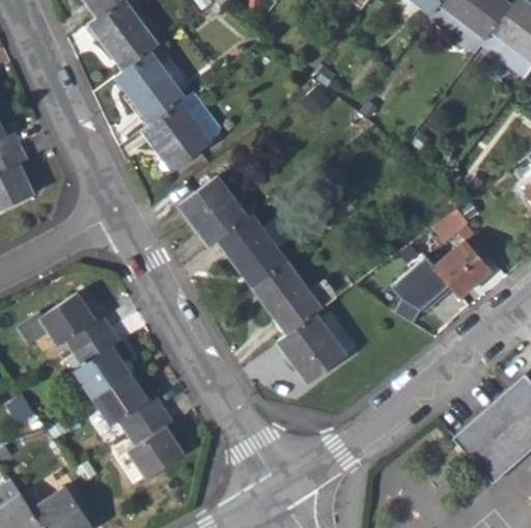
[(82,0),(96,18),(121,0),(82,0)]
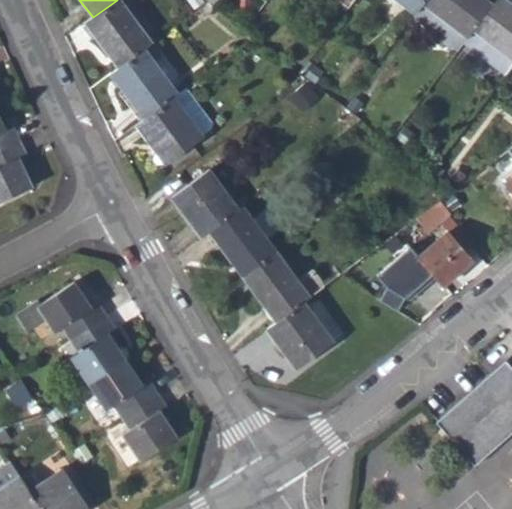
[(83,25),(117,70),(152,44),(118,0),(117,0),(93,17),(83,25)]
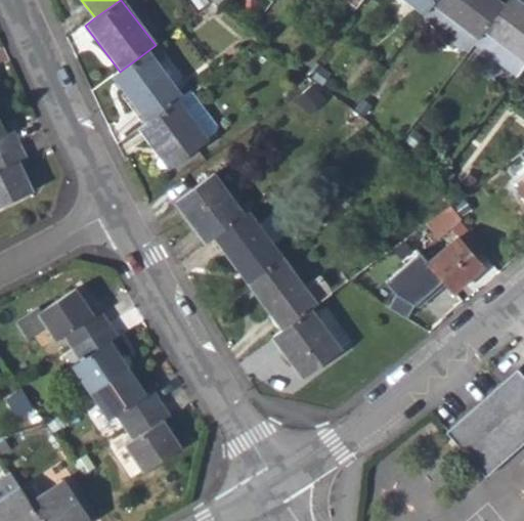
[(229,0),(211,0),(211,1),(213,3),(222,11),(229,0)]
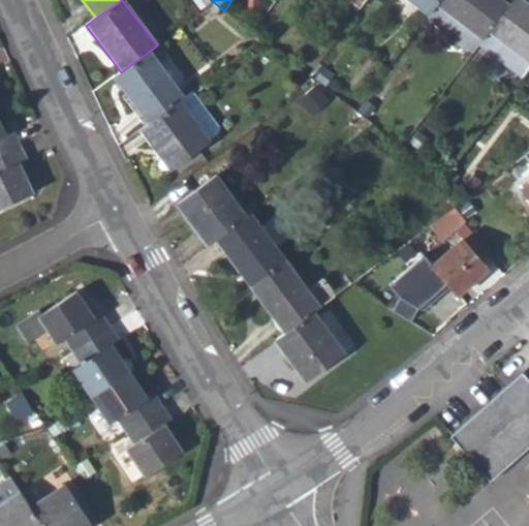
[(408,0),(429,16),(440,0),(408,0)]
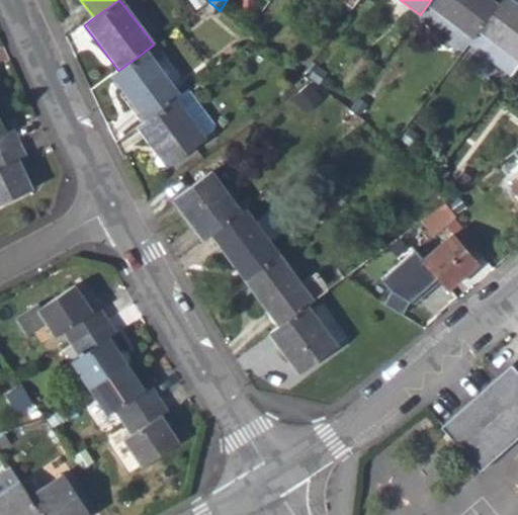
[(416,20),(462,55),(469,46),(499,6),(490,0),(431,0),(420,15),(416,20)]
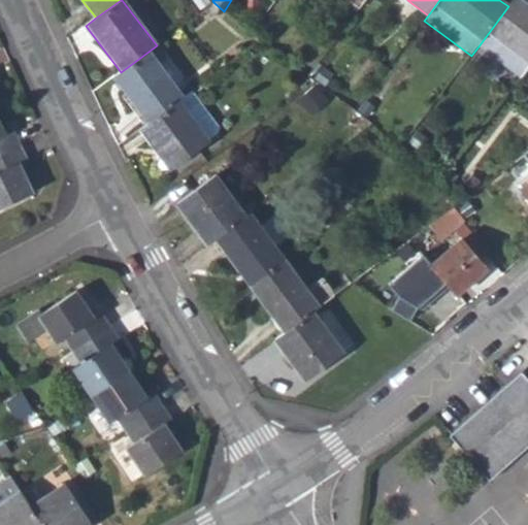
[(504,46),(527,63),(527,5),(521,0),(513,0),(508,6),(479,46),(495,59),(504,46)]
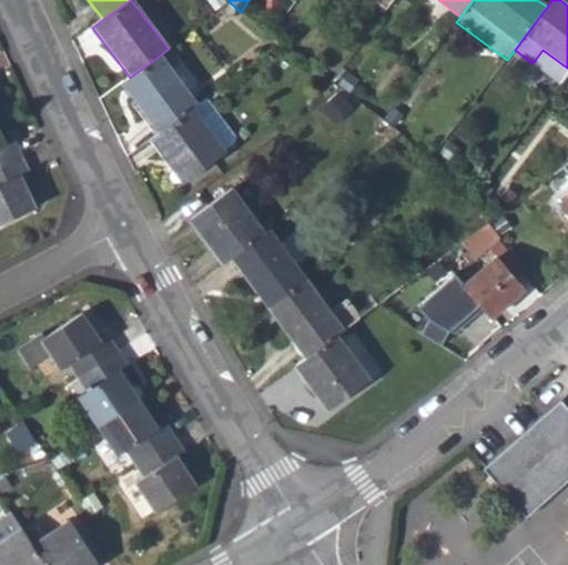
[(122,84),(160,133),(198,106),(174,74),(179,62),(169,49),(130,78),(122,84)]
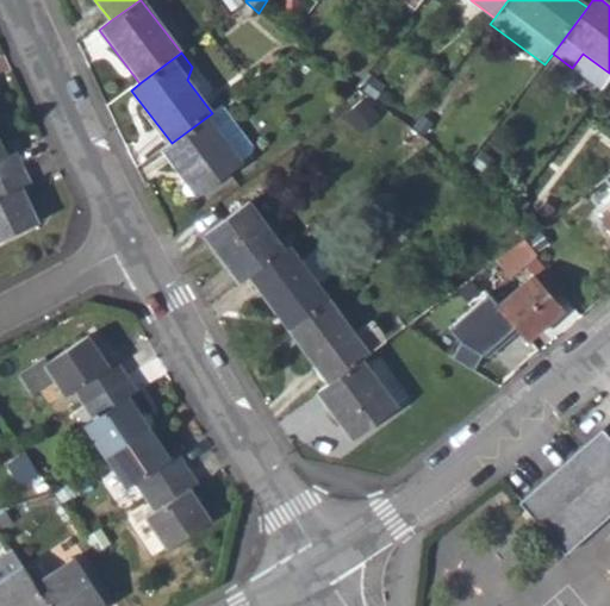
[(572,68),(603,91),(609,81),(609,73),(583,54),(572,68)]
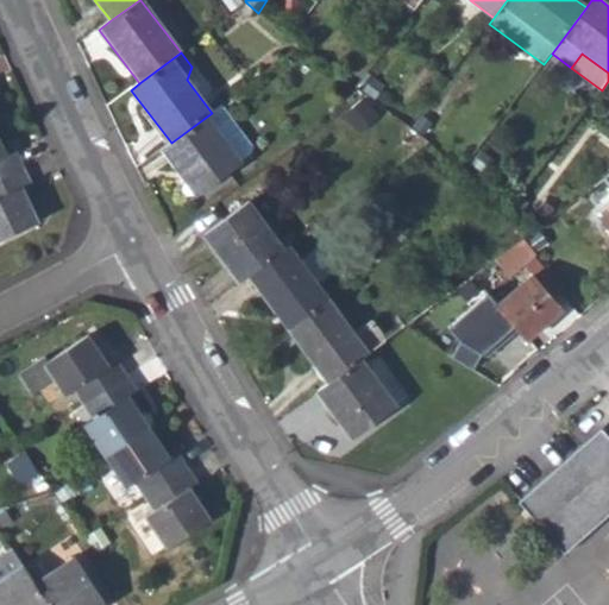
[(230,121),(220,107),(212,113),(171,143),(162,150),(187,182),(196,194),(199,197),(243,164),(240,162),(217,131),(230,121)]
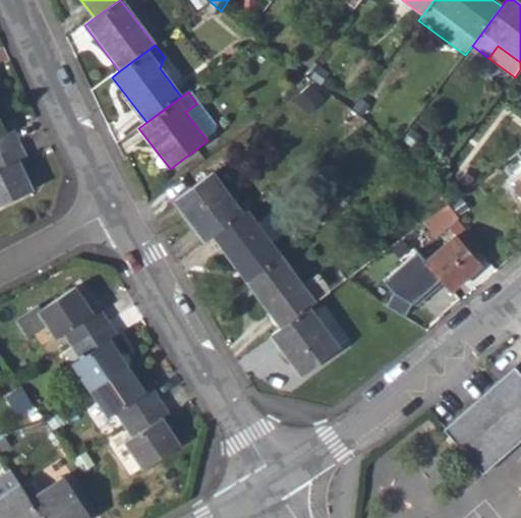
[(185,112),(206,138),(215,131),(216,127),(196,104),(185,112)]
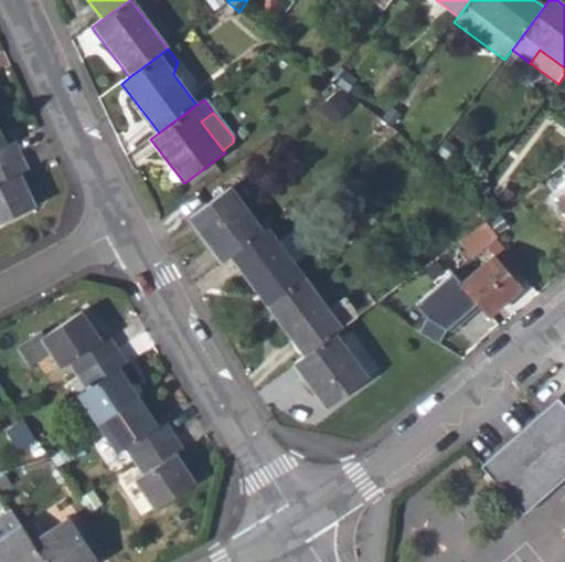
[(0,167),(21,157),(14,142),(6,147),(0,134),(0,167)]
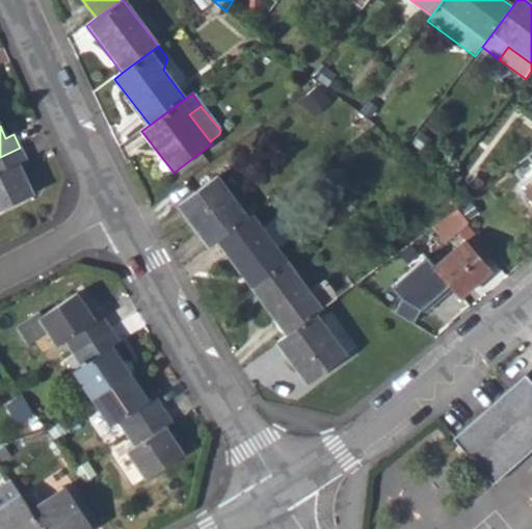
[(27,163),(20,148),(0,157),(0,211),(33,195),(20,166),(27,163)]
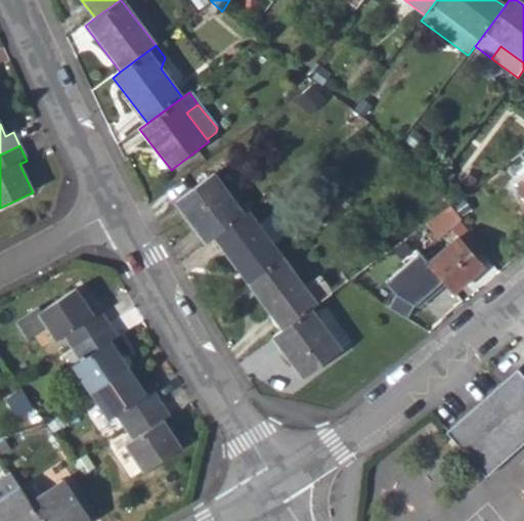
[(159,170),(165,170),(169,167),(161,157),(158,159),(156,164),(159,170)]
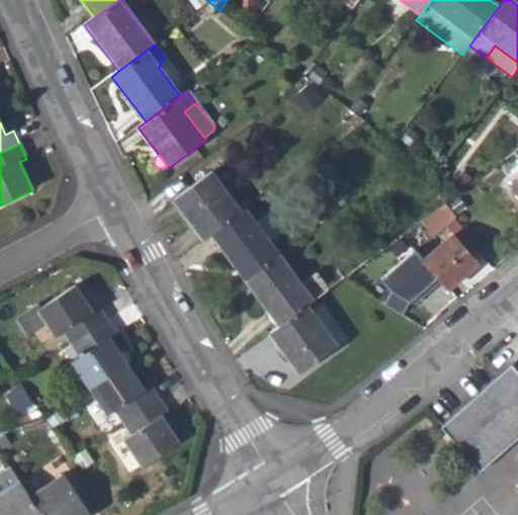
[(174,200),(204,242),(212,236),(242,215),(211,174),(174,200)]
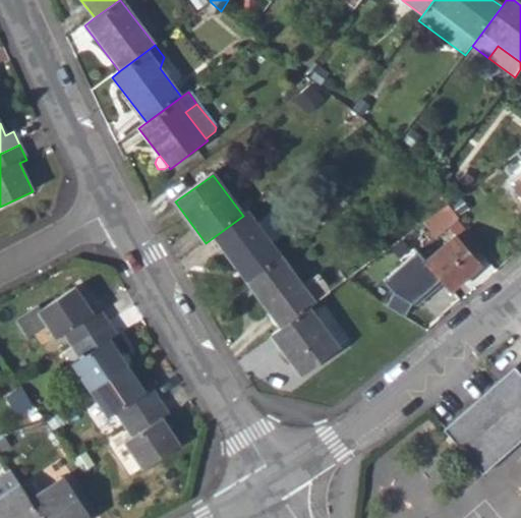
[(436,236),(456,221),(446,209),(425,223),(436,236)]
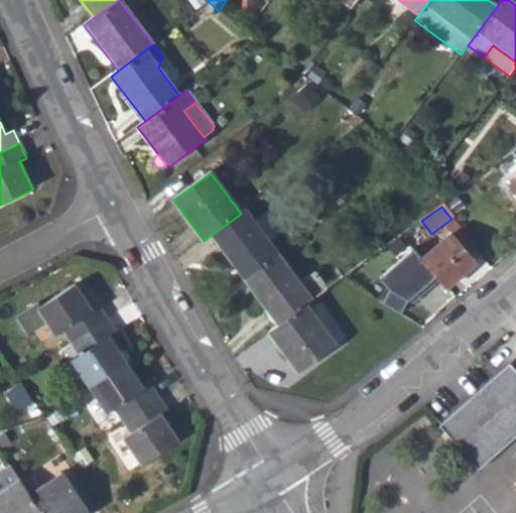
[(255,222),(245,211),(241,214),(212,235),(245,281),(278,255),(269,243),(281,233),(266,215),(255,222)]
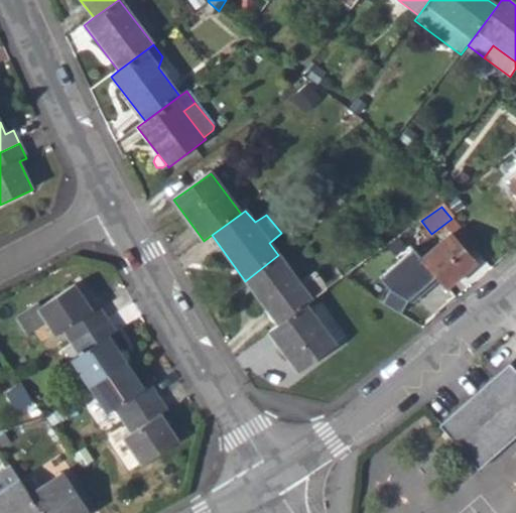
[(450,237),(423,261),(448,288),(476,264),(450,237)]
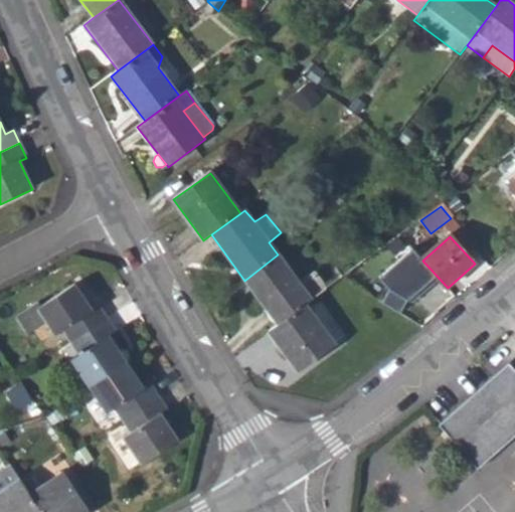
[(399,315),(407,301),(410,304),(438,281),(410,249),(377,279),(387,291),(380,304),(399,315)]
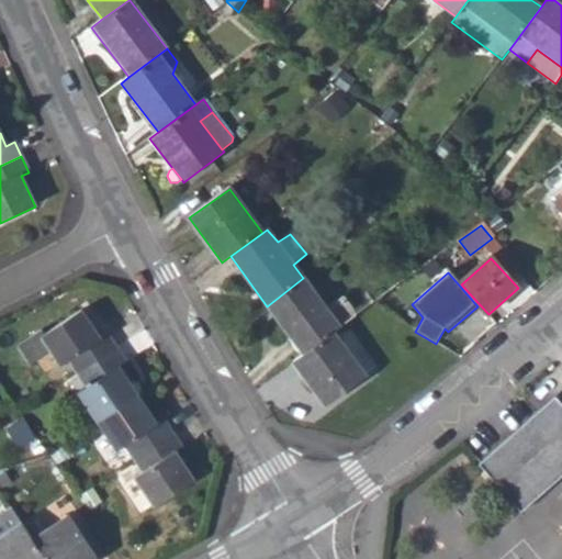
[(327,312),(303,278),(267,306),(303,356),(333,333),(356,316),(344,299),(327,312)]
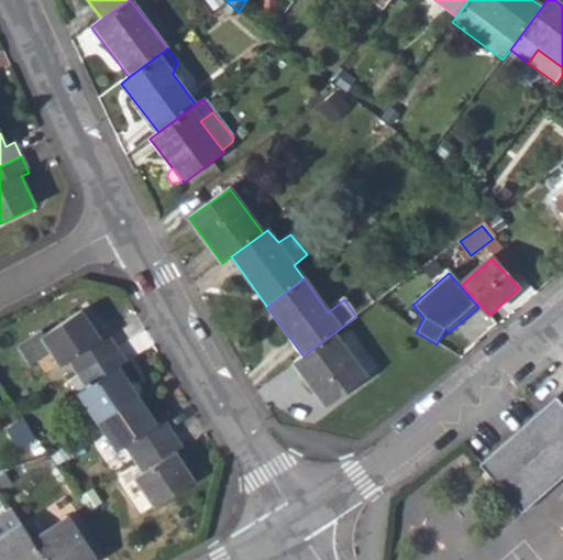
[(69,363),(78,377),(118,351),(108,336),(100,340),(81,313),(47,335),(43,329),(18,347),(32,366),(52,353),(62,368),(69,363)]
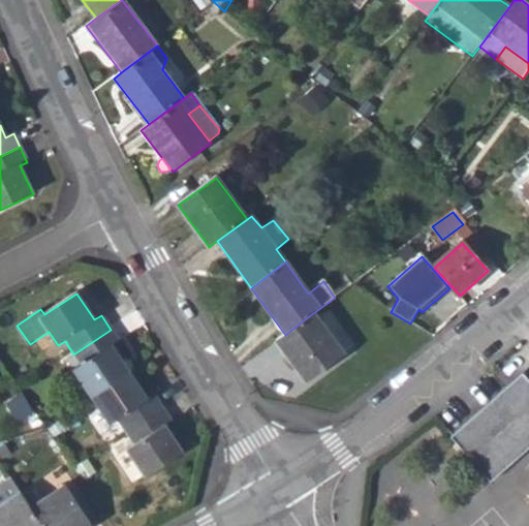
[(288,354),(286,357),(307,385),(344,356),(313,313),(285,335),(278,340),(288,354)]
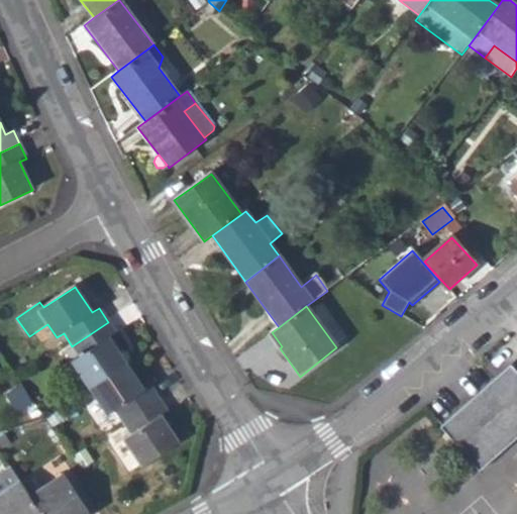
[(74,363),(91,389),(127,365),(110,339),(116,335),(108,322),(72,346),(80,358),(74,363)]
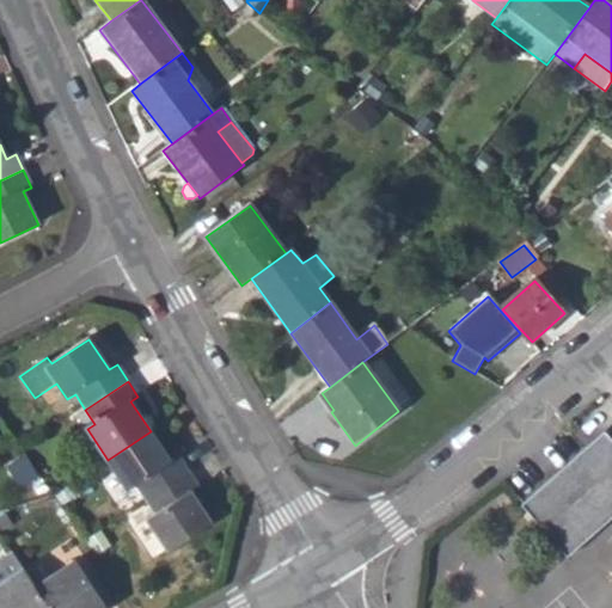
[(318,395),(331,412),(334,410),(322,393),(318,395)]
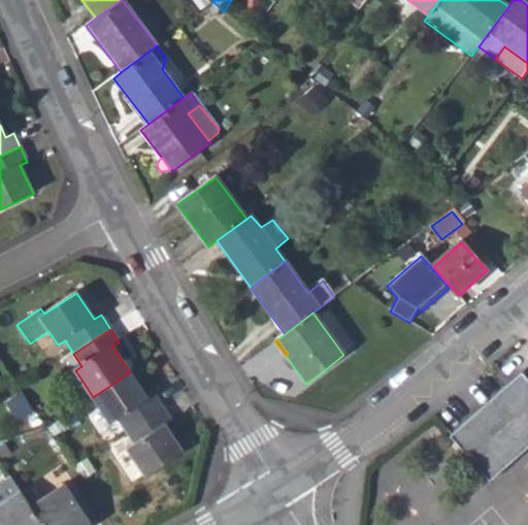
[(126,362),(124,363),(130,372),(133,370),(134,366),(131,362),(126,362)]
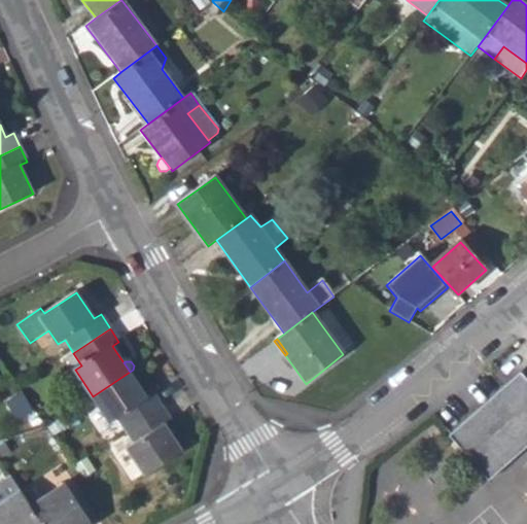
[(118,419),(127,432),(163,409),(154,395),(147,398),(130,372),(93,396),(111,423),(118,419)]
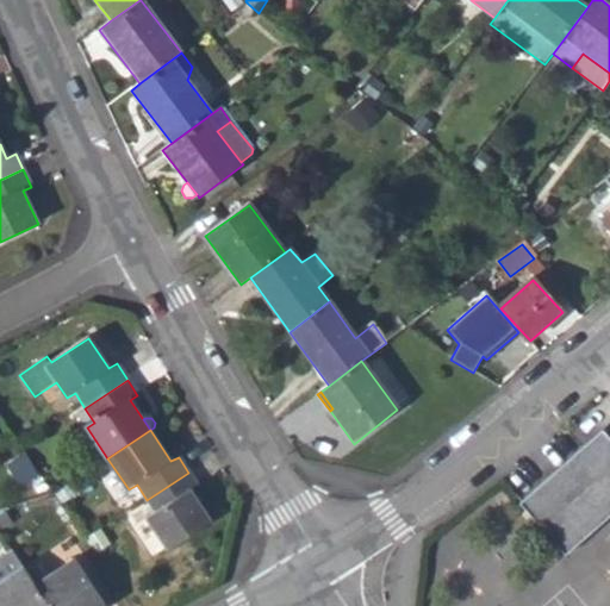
[(523,504),(565,551),(609,511),(609,443),(602,435),(523,504)]
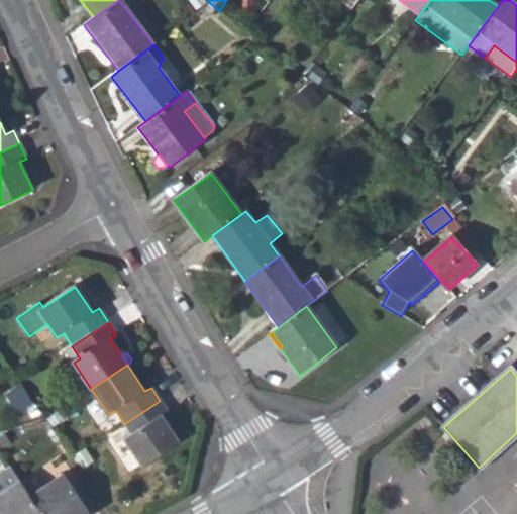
[(169,413),(160,401),(124,424),(131,436),(126,440),(143,467),(179,443),(162,417),(169,413)]
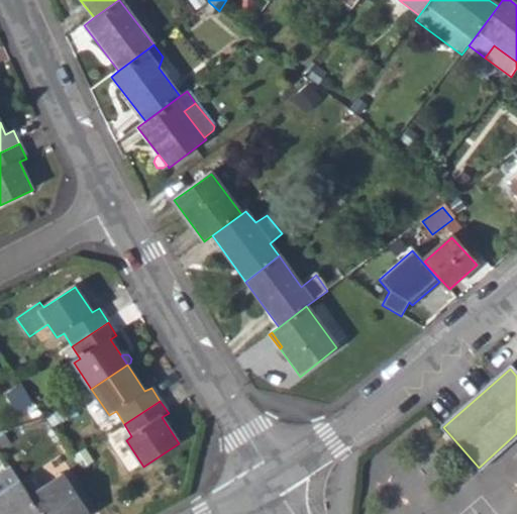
[(0,497),(20,485),(12,471),(0,478),(0,497)]
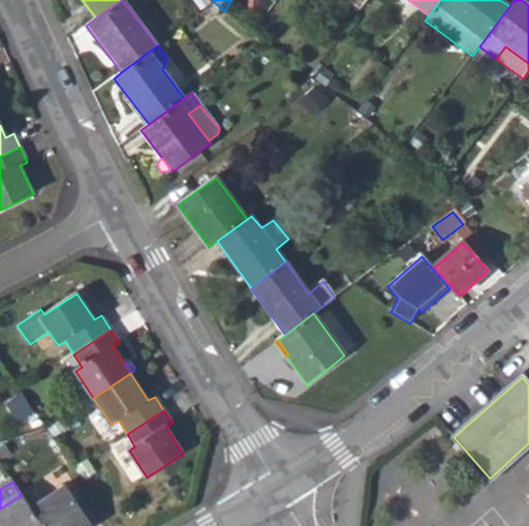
[(65,488),(31,511),(41,525),(91,525),(65,488)]
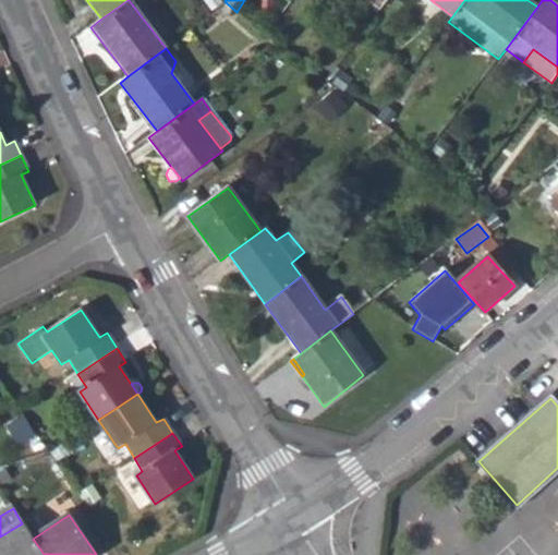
[(44,554),(33,539),(22,523),(0,537),(0,554),(44,554)]
